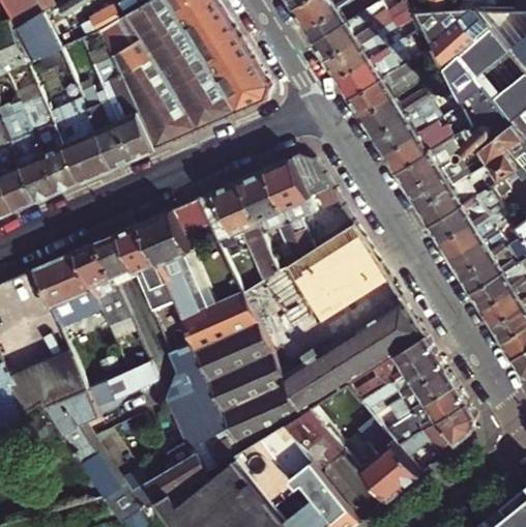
[(0,2),(8,20),(12,28),(40,12),(32,0),(0,0),(0,2)]
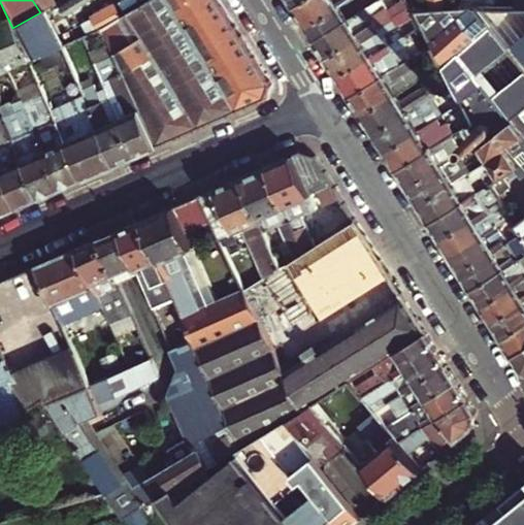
[(62,46),(52,30),(100,0),(59,0),(40,12),(12,28),(29,62),(60,47),(62,46)]
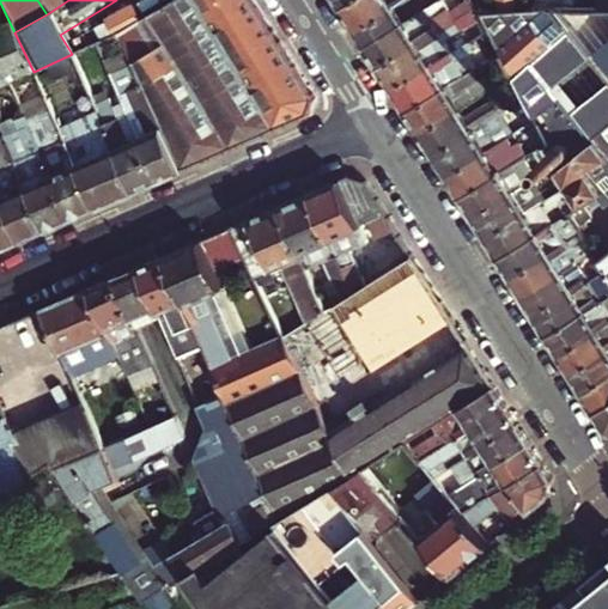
[(158,48),(149,54),(131,66),(178,174),(304,119),(312,101),(248,0),(176,0),(150,17),(135,25),(139,32),(149,28),(158,48)]
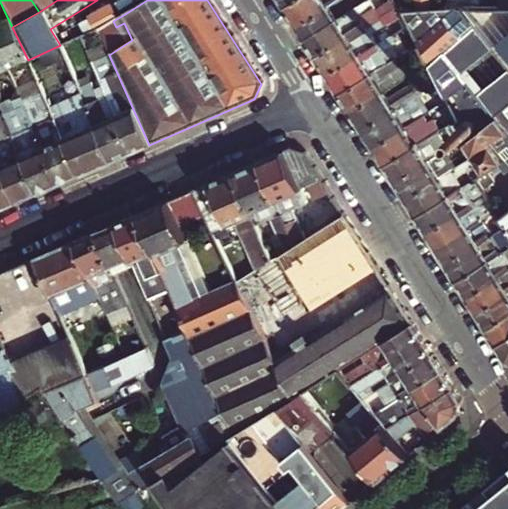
[(147,0),(116,0),(125,14),(147,0)]
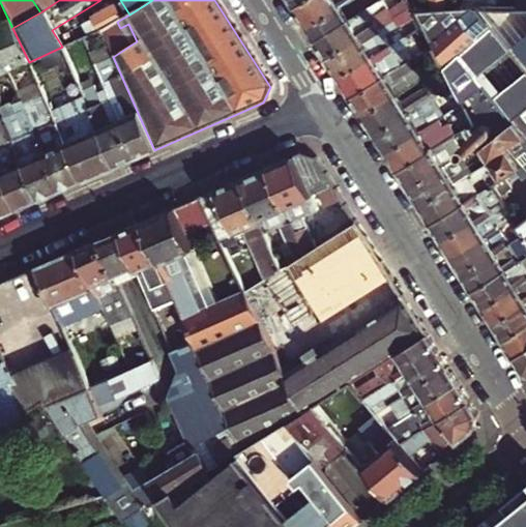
[(287,0),(293,8),(307,0),(287,0)]
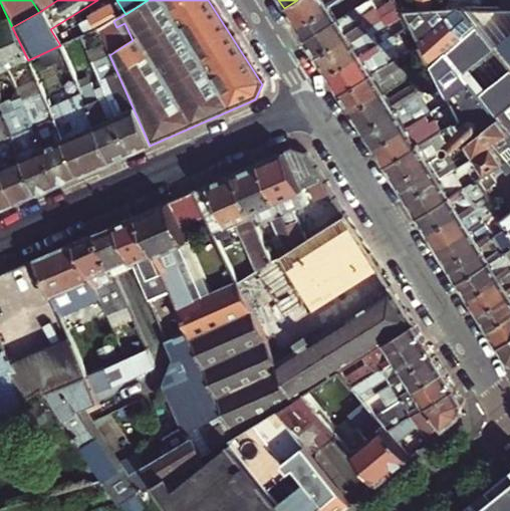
[(297,0),(284,8),(296,27),(328,7),(339,0),(297,0)]
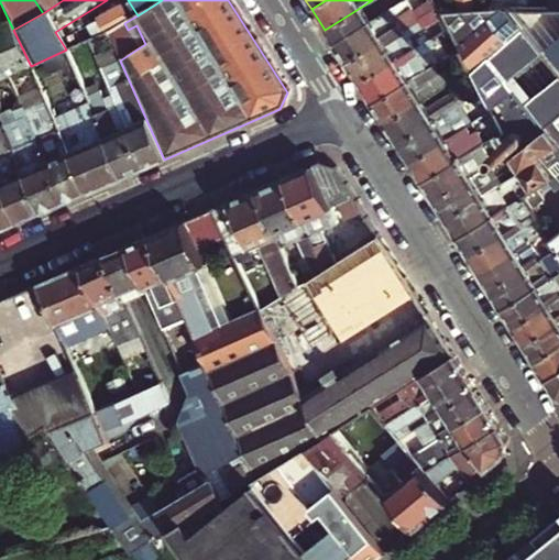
[(407,0),(370,23),(333,45),(346,64),(415,21),(420,18),(408,0),(407,0)]
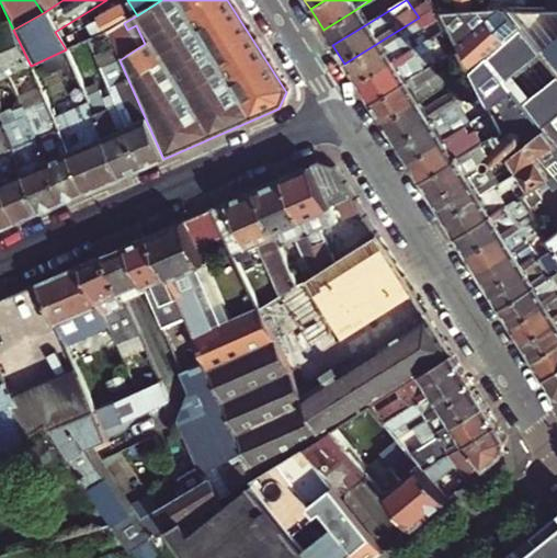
[(461,0),(452,0),(450,0),(453,14),(463,14),(461,0)]
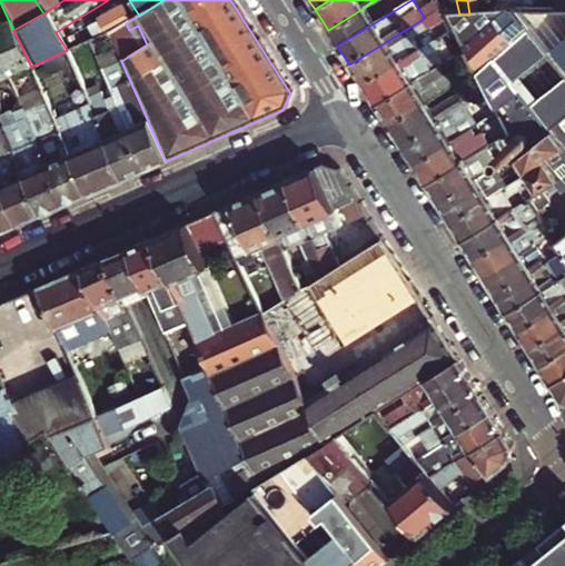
[(564,13),(564,12),(564,0),(549,0),(552,13),(564,13)]
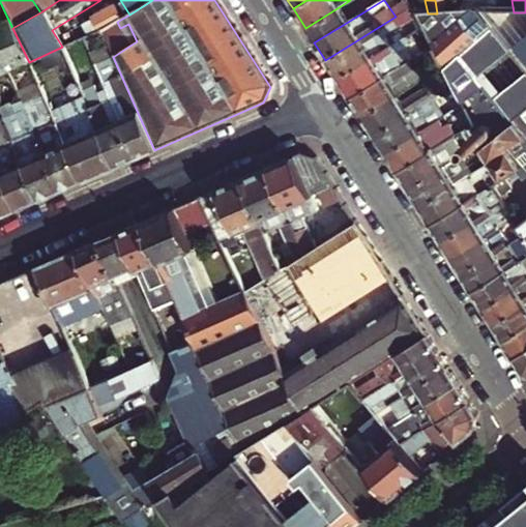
[(309,33),(314,42),(348,22),(343,13),(339,7),(305,28),(309,33)]
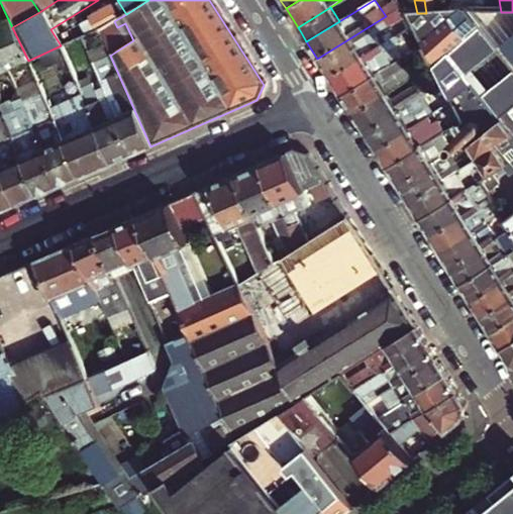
[(512,11),(512,12),(501,12),(482,12),(464,13),(447,13),(426,13),(417,13),(404,14),(454,112),(459,122),(454,125),(466,142),(467,145),(499,119),(498,117),(512,106),(512,11)]
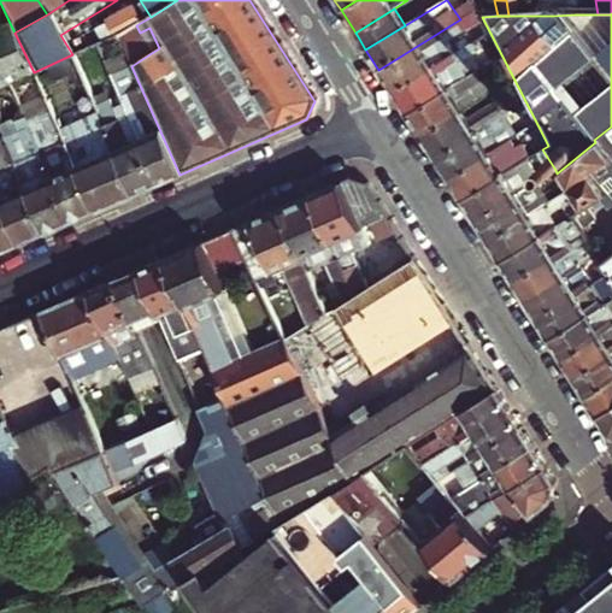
[(15,33),(10,23),(0,27),(0,86),(34,72),(15,33)]
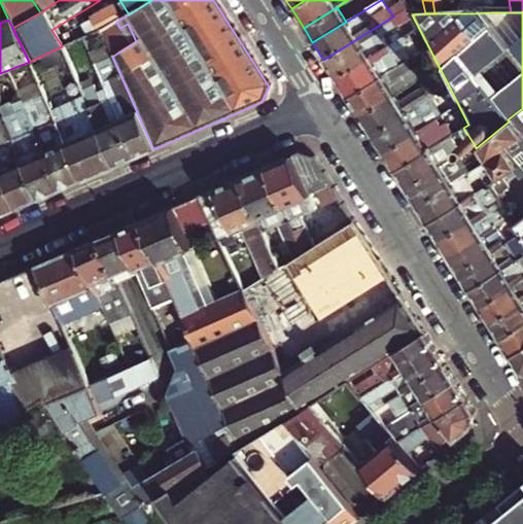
[(388,20),(323,60),(336,79),(385,48),(378,36),(392,27),(388,20)]
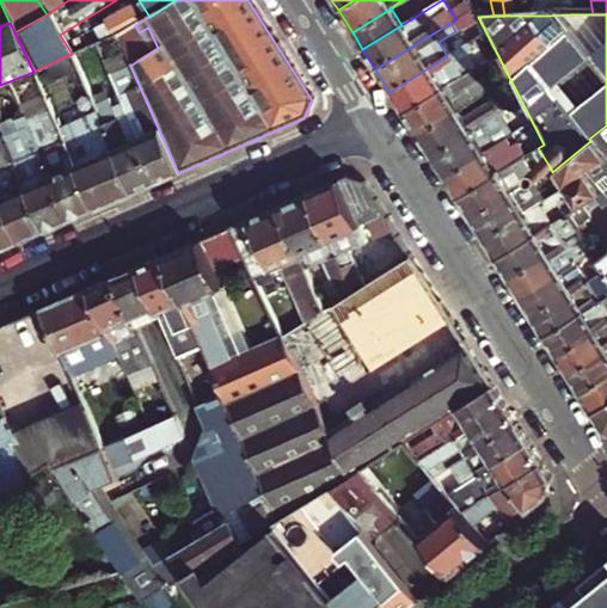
[(148,28),(139,32),(148,54),(158,48),(148,28)]
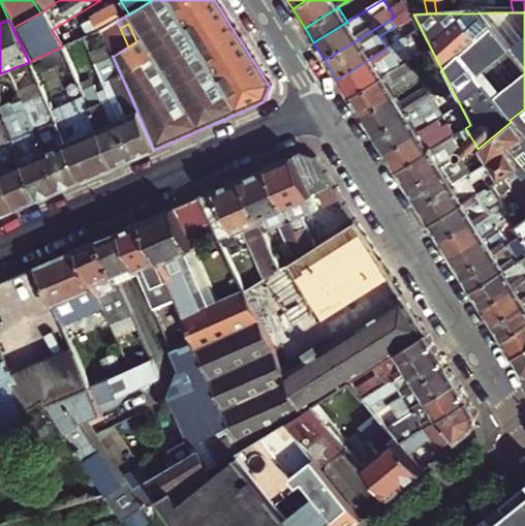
[(337,80),(349,99),(383,78),(398,68),(391,56),(409,44),(405,37),(387,49),(337,80)]
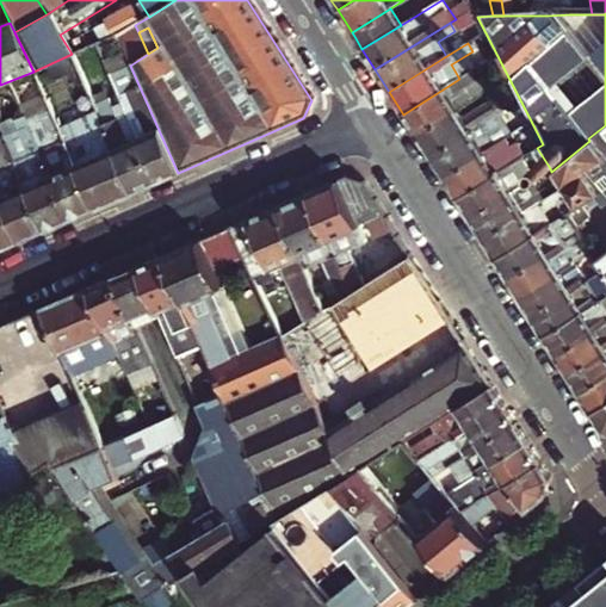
[(130,66),(130,64),(106,75),(124,116),(154,184),(178,173),(130,66)]
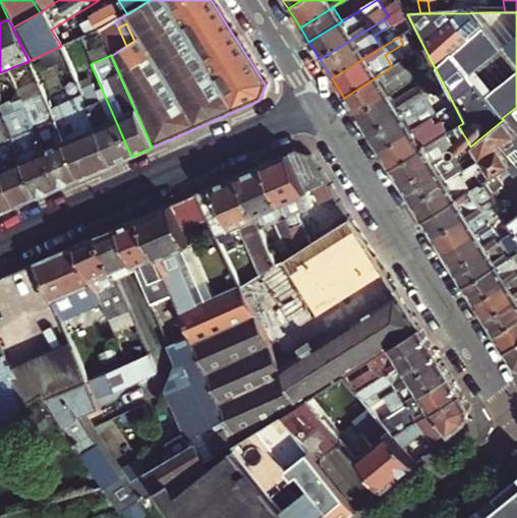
[(382,83),(400,72),(396,65),(392,67),(378,76),(382,83)]
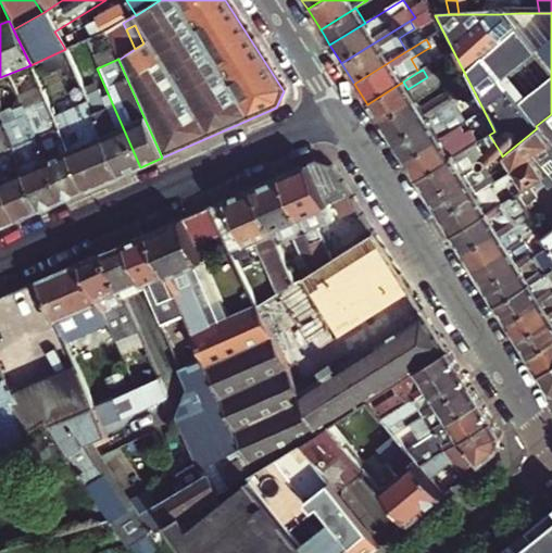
[(403,82),(367,104),(379,123),(414,101),(439,85),(433,74),(427,77),(408,89),(403,82)]
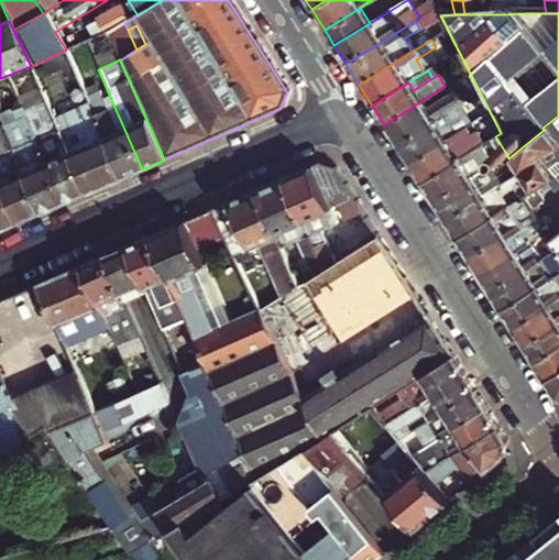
[(44,138),(34,142),(62,204),(85,194),(54,122),(42,94),(28,100),(35,117),(44,138)]
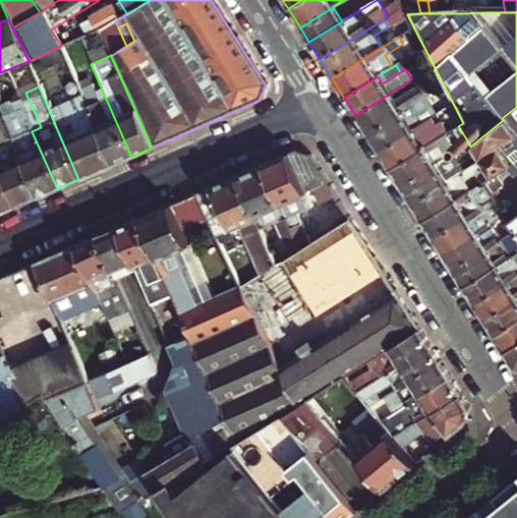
[(131,157),(106,99),(96,103),(88,87),(78,91),(82,99),(111,165),(131,157)]
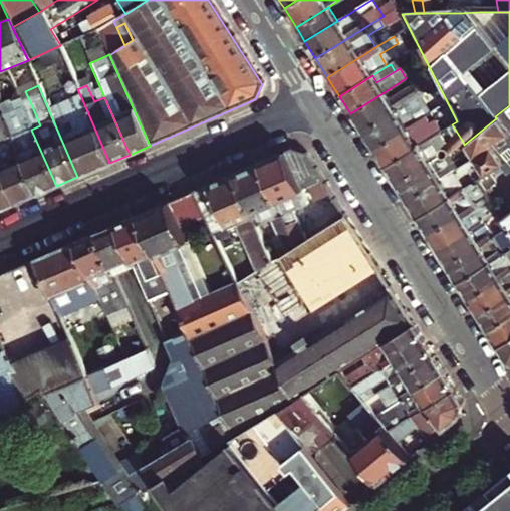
[(383,93),(350,113),(361,132),(396,111),(416,98),(410,87),(388,101),(383,93)]
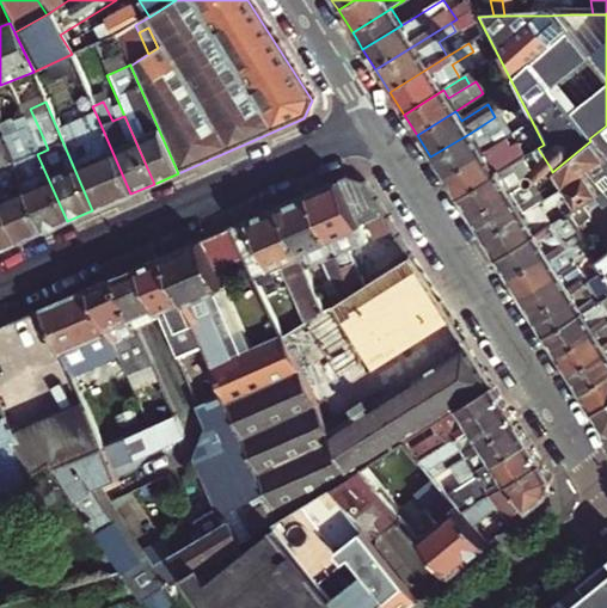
[(97,116),(59,133),(92,210),(130,194),(97,116)]
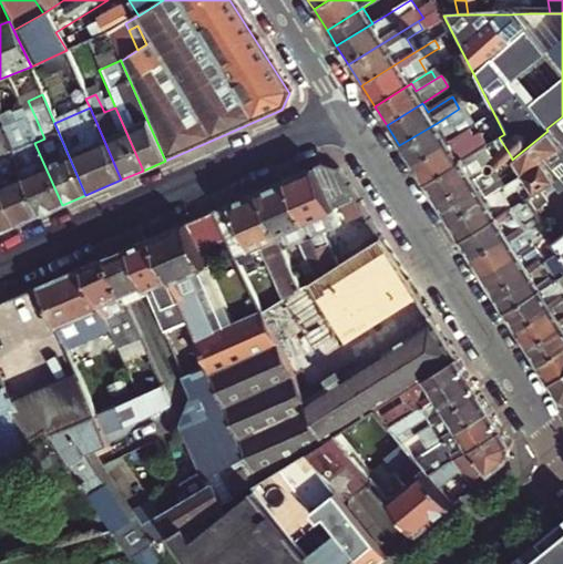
[(459,109),(437,123),(441,131),(464,118),(459,109)]
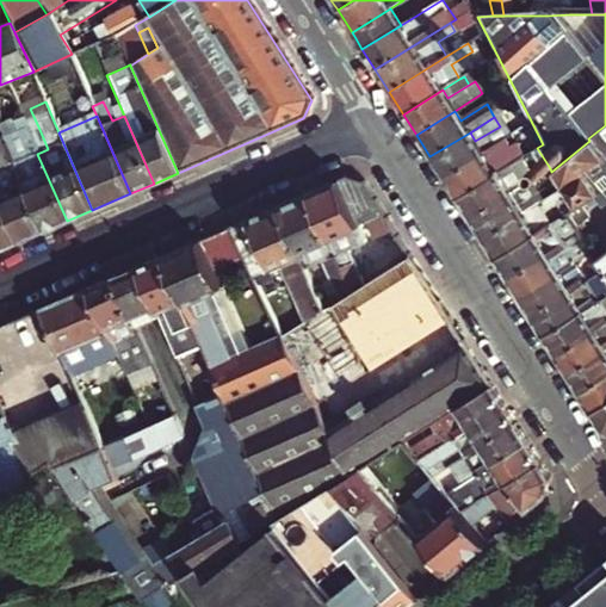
[(37,154),(28,131),(25,125),(11,132),(13,138),(4,143),(5,147),(43,231),(67,221),(37,154)]
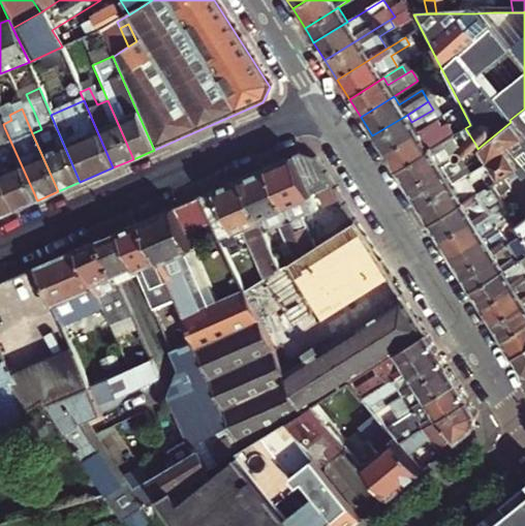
[(490,168),(497,180),(500,178),(513,171),(519,181),(524,176),(524,109),(510,120),(511,122),(477,149),(479,150),(484,158),(487,163),(490,168)]
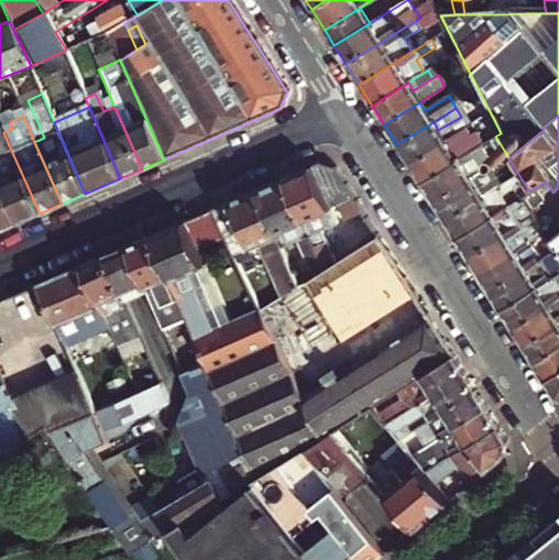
[(35,117),(25,121),(34,142),(44,138),(35,117)]
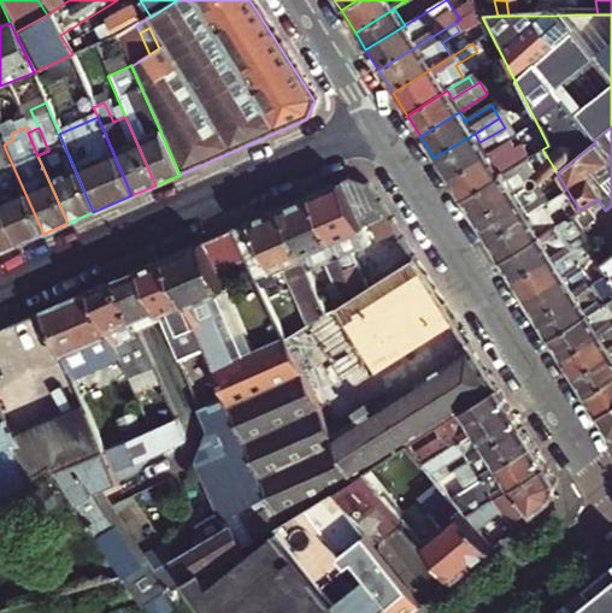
[(434,158),(447,181),(507,142),(512,139),(505,128),(480,142),(475,134),(434,158)]
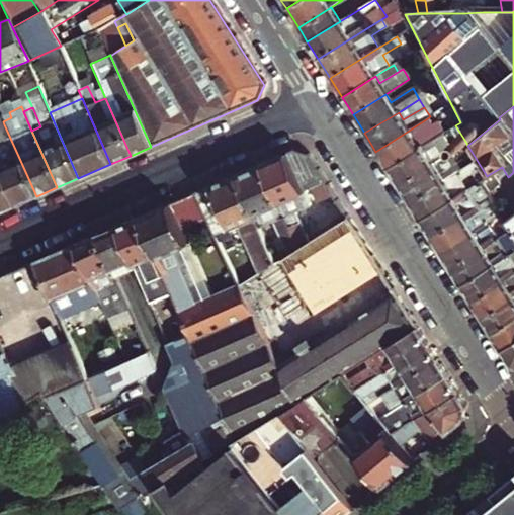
[(388,169),(430,142),(441,135),(455,125),(460,122),(455,112),(436,124),(435,123),(430,126),(426,119),(375,152),(388,169)]
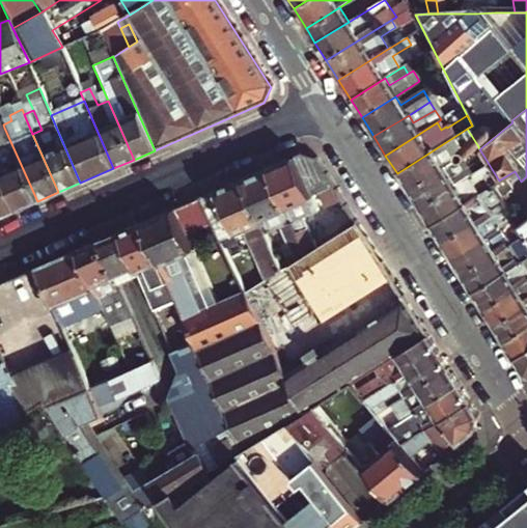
[(4,128),(0,130),(0,173),(16,211),(37,201),(4,128)]
